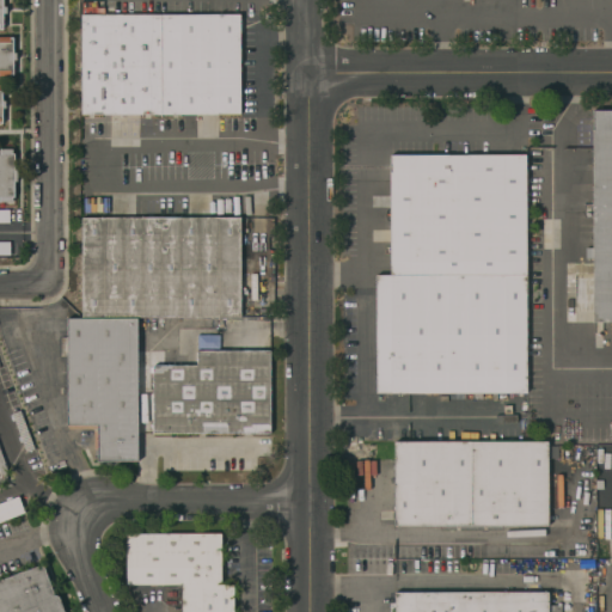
[(81,14),(243,14),(243,115),(81,115),(81,14)]
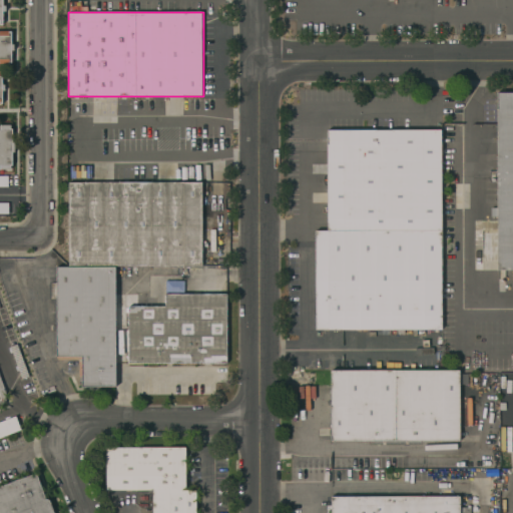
[(497,96),(512,95),(512,274),(499,275),(497,96)]
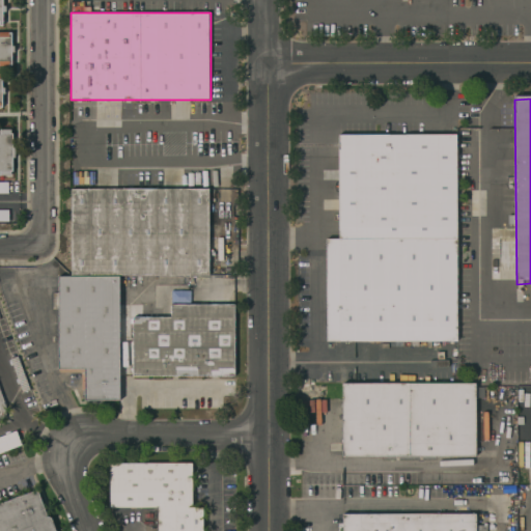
[(459,343),(327,344),(326,241),(341,241),(341,136),(458,136),(459,343)]
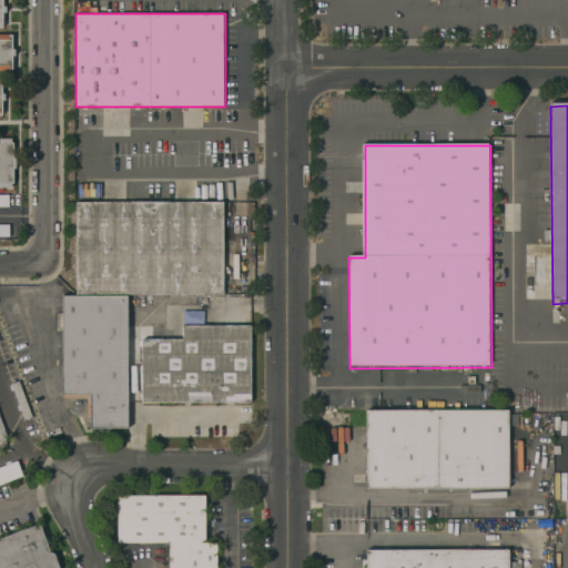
[(78,293),(78,204),(225,203),(225,292),(78,293)]
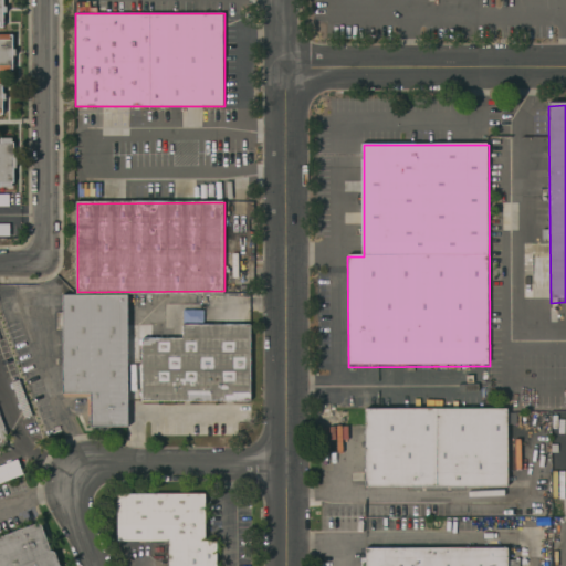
[(128,295),(128,430),(93,430),(93,396),(63,396),(63,296),(128,295)]
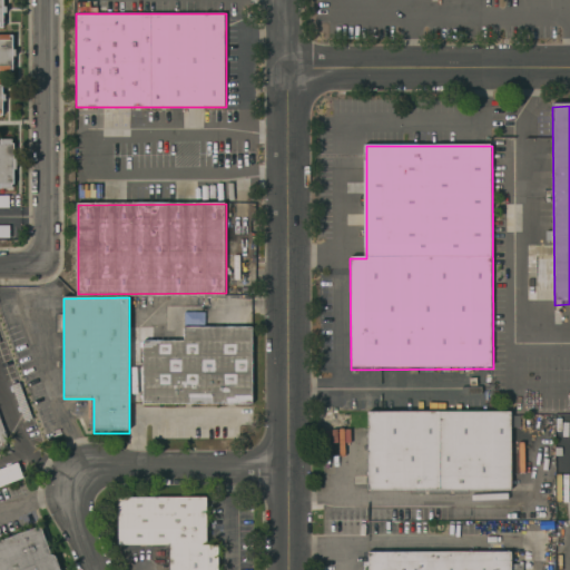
[(254,406),(188,406),(188,405),(145,405),(145,343),(187,343),(187,328),(254,327),(254,406)]
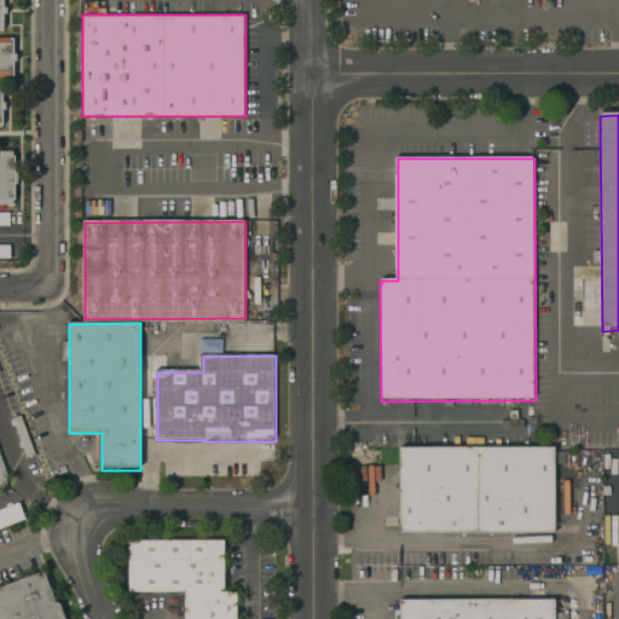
[(399,451),(555,446),(557,536),(403,541),(399,451)]
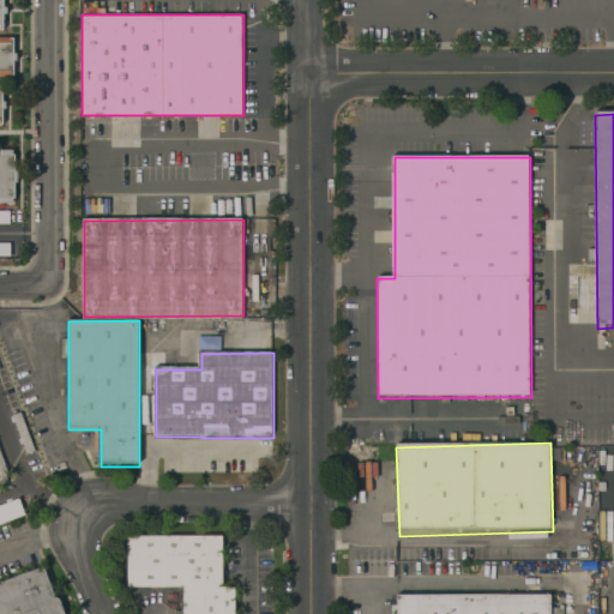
[(186,613),(186,587),(128,588),(128,533),(227,533),(227,585),(238,585),(238,613),(186,613)]
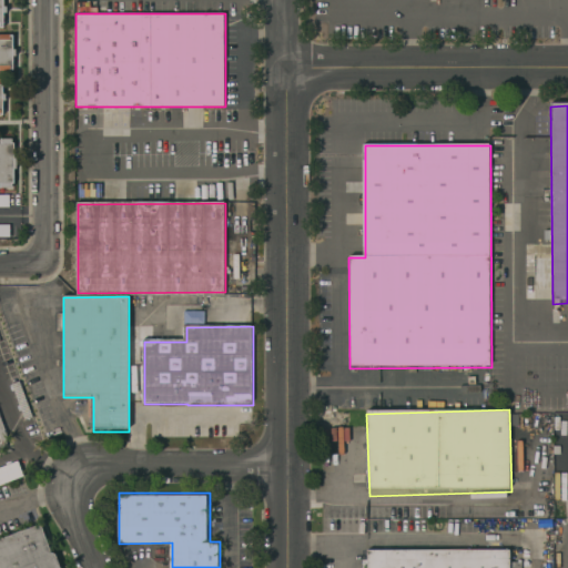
[(62,567),(0,567),(0,537),(46,520),(62,567)]
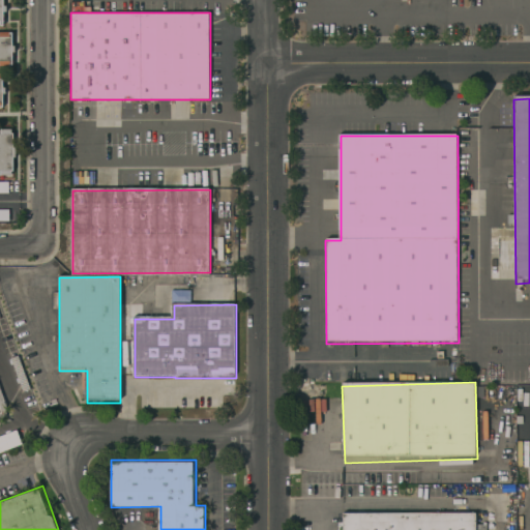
[(343,529),(343,516),(473,514),(473,529),(343,529)]
